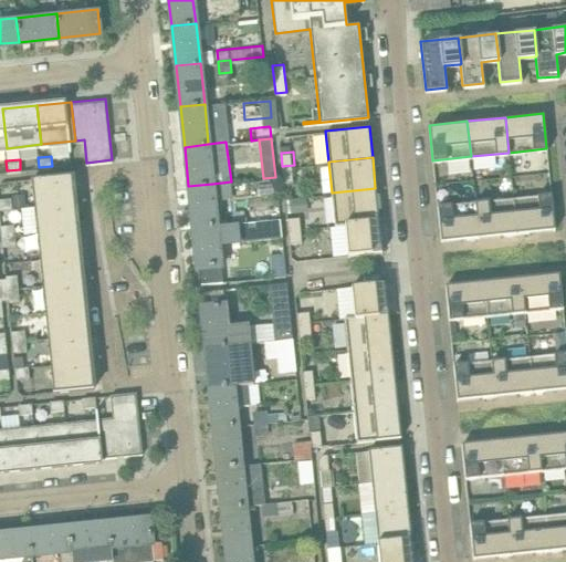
[(295,179),(294,165),(282,166),(283,180),(295,179)]
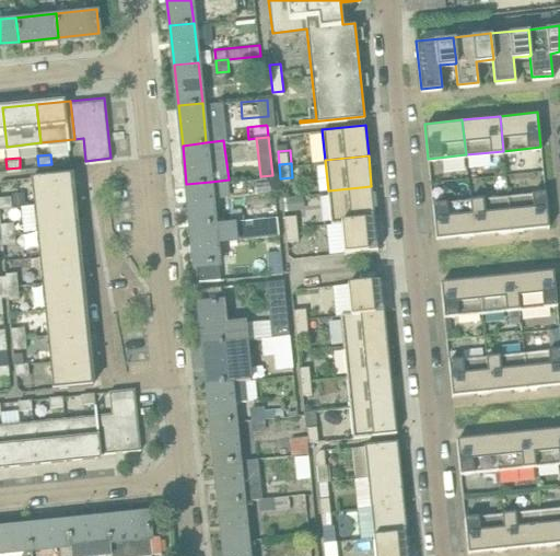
[(34,201),(73,197),(71,171),(31,175),(34,201)]
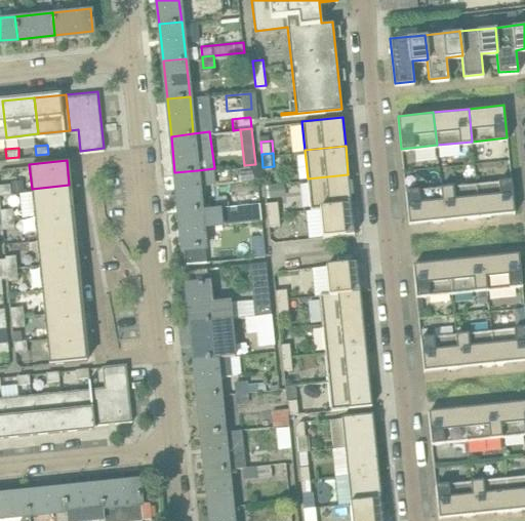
[(201,207),(197,170),(174,172),(178,210),(201,207)]
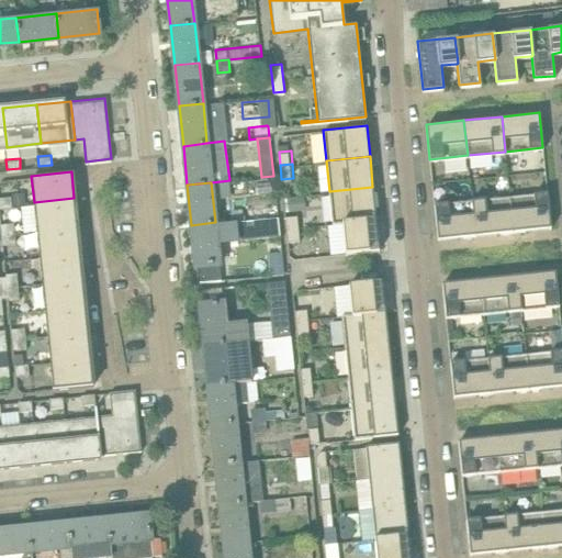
[(375,218),(372,187),(329,191),(333,222),(343,221),(375,218)]
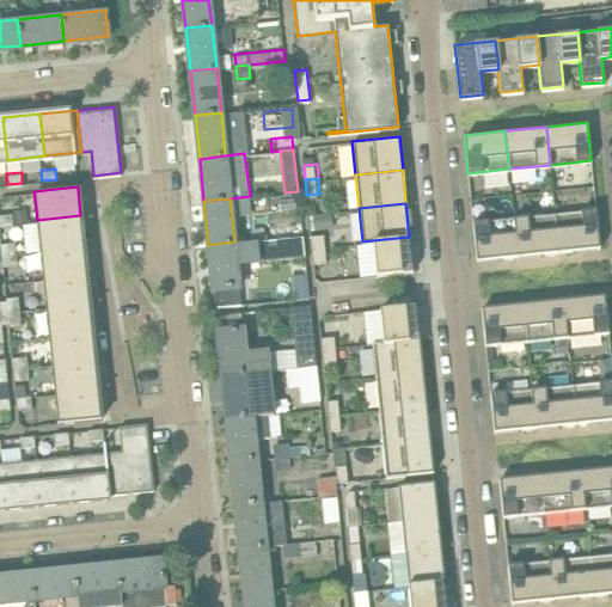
[(13,208),(14,221),(28,219),(26,207),(13,208)]
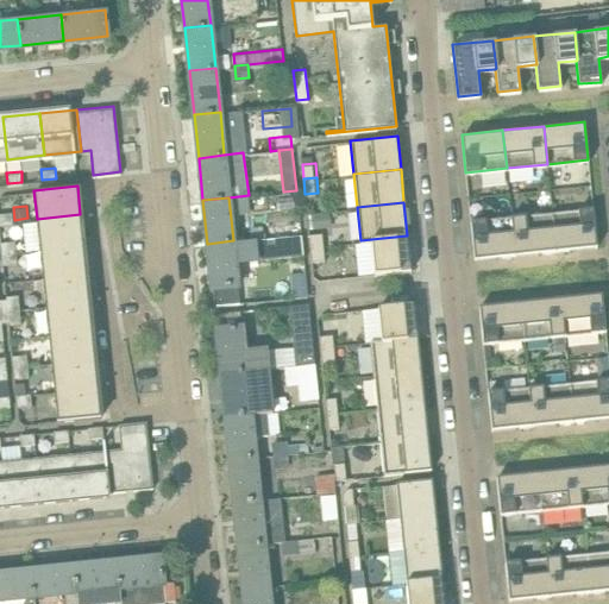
[(592,207),(552,211),(556,249),(597,245),(592,207)]
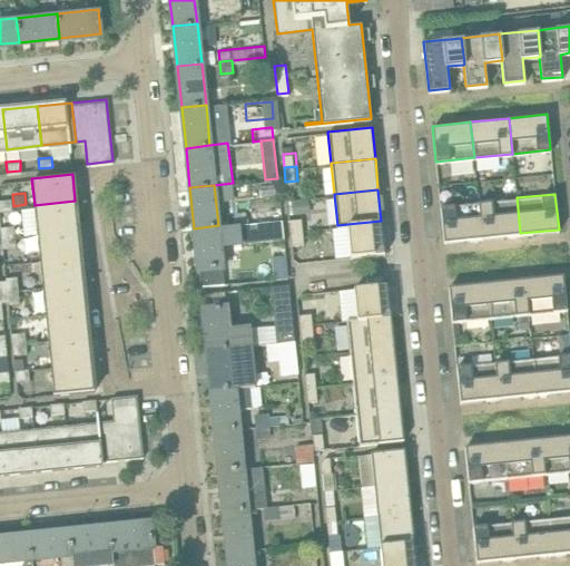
[(308,196),(288,198),(290,213),(310,211),(308,196)]
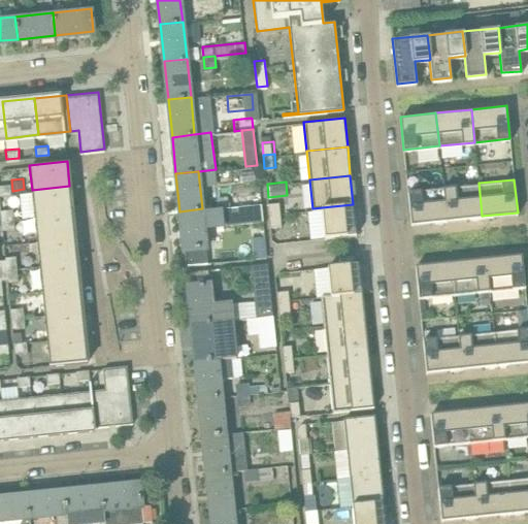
[(9,183),(0,184),(0,193),(11,193),(9,183)]
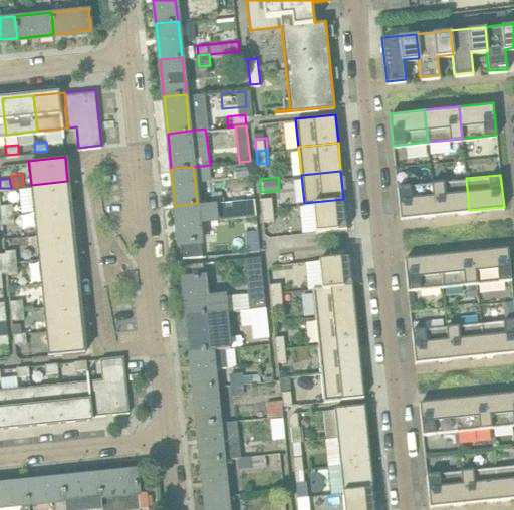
[(469,210),(466,178),(432,182),(435,214),(469,210)]
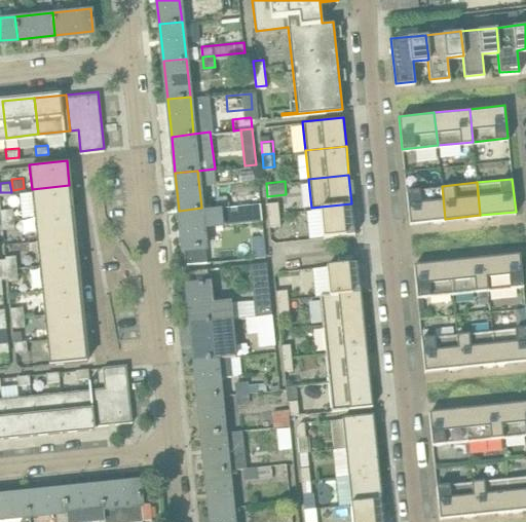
[(72,211),(69,185),(32,189),(34,214),(72,211)]
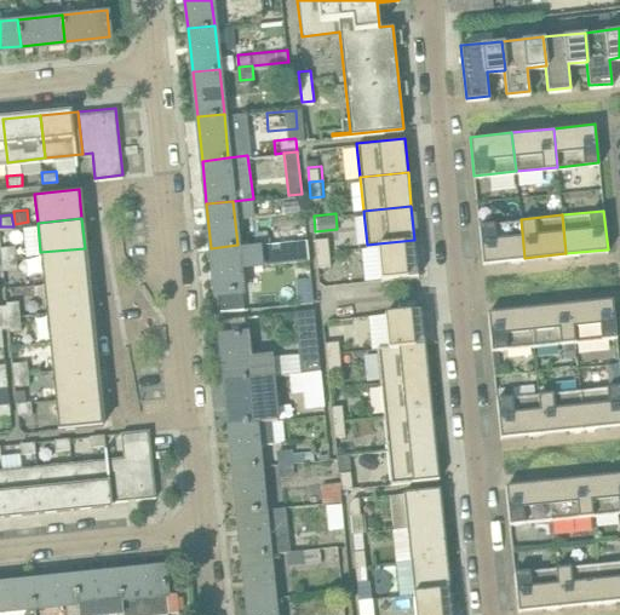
[(524,258),(521,219),(478,223),(483,262),(524,258)]
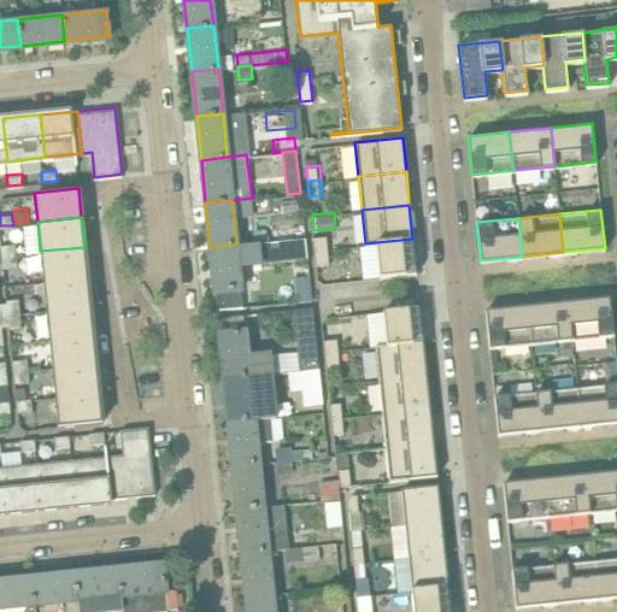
[(256,242),(268,241),(265,228),(254,229),(256,242)]
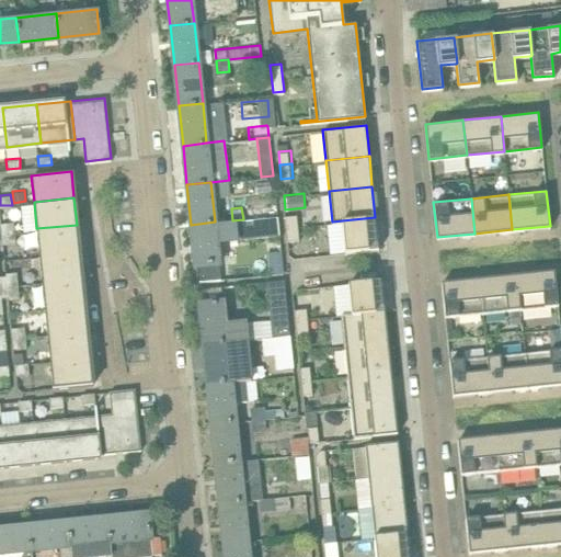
[(286,227),(298,226),(297,213),(284,215),(286,227)]
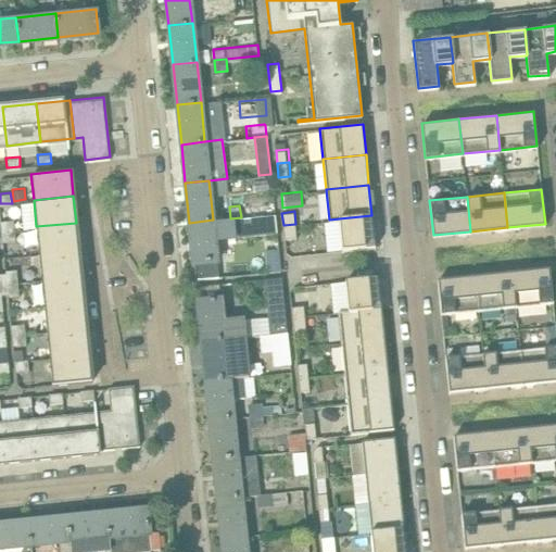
[(277,231),(275,213),(253,215),(255,234),(277,231)]
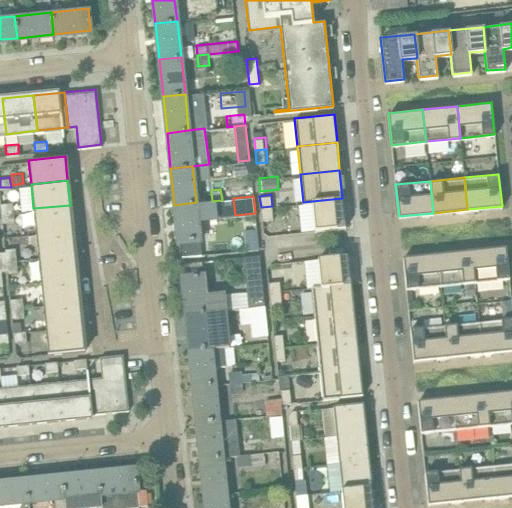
[(345,226),(342,198),(312,201),(315,229),(345,226)]
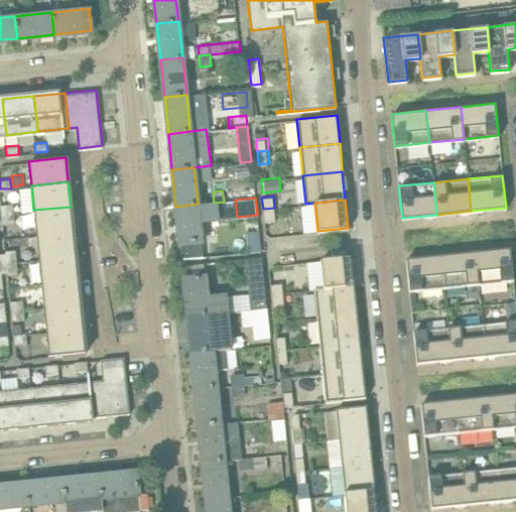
[(1,214),(13,213),(12,203),(0,204),(1,214)]
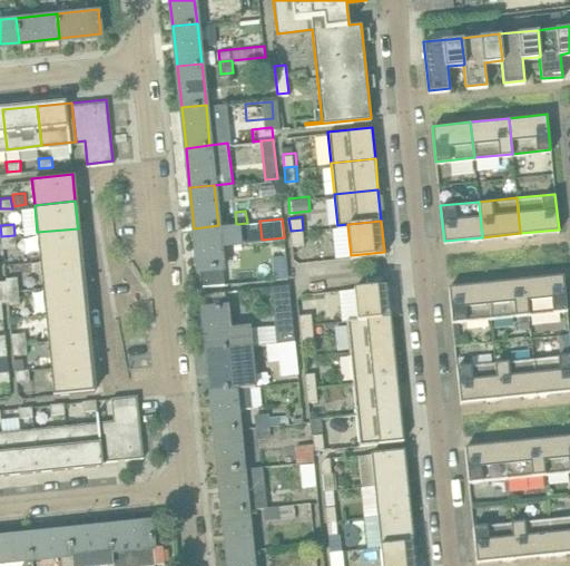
[(218,225),(194,228),(198,269),(200,284),(224,282),(222,260),(218,225)]
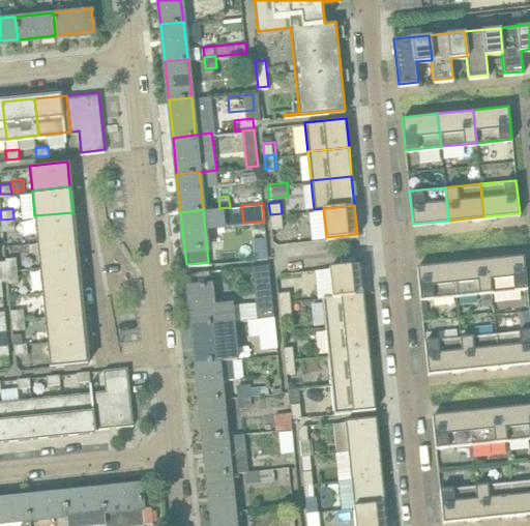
[(75,237),(72,212),(34,215),(37,240),(75,237)]
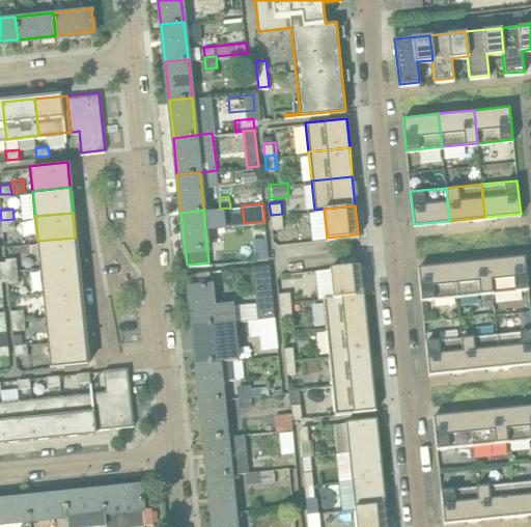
[(283,225),(282,214),(271,215),(272,226),(283,225)]
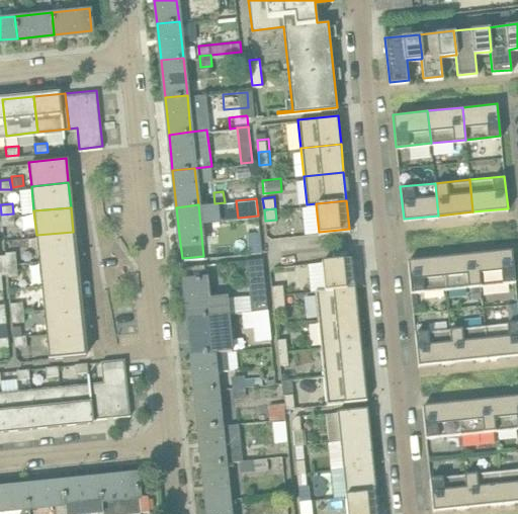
[(13,213),(1,215),(2,224),(14,223),(13,213)]
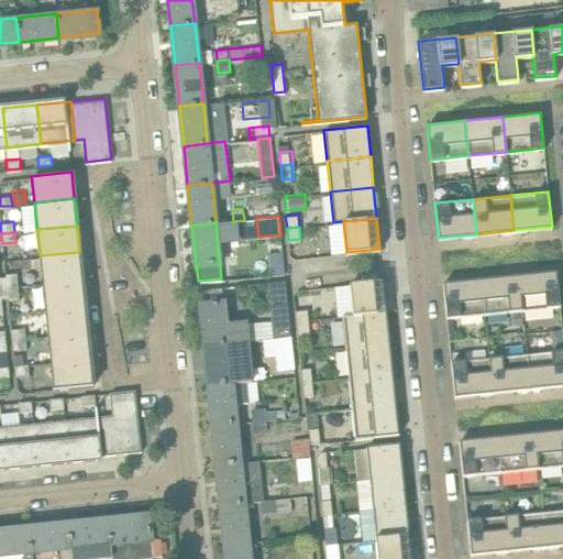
[(79,252),(40,255),(42,282),(83,278),(79,252)]
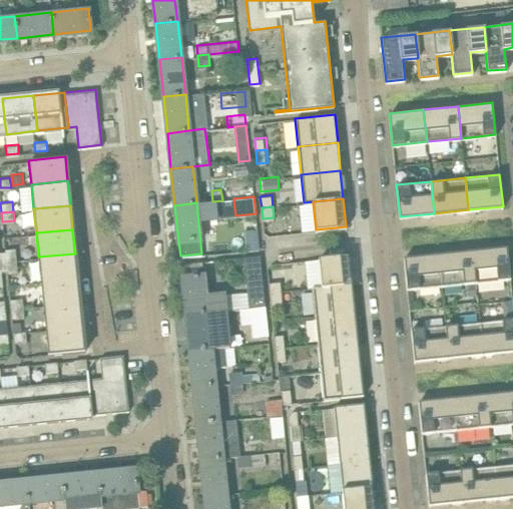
[(472,249),(476,282),(510,278),(507,246),(472,249)]
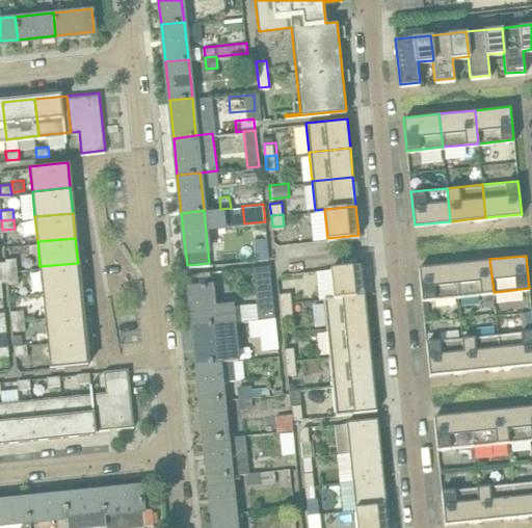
[(6,269),(17,268),(16,257),(5,258),(5,260),(6,269)]
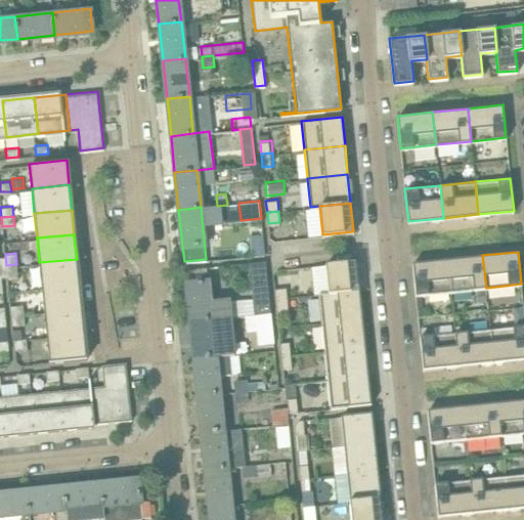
[(486,288),(482,255),(447,258),(450,291),(476,289),(485,288),(486,288)]
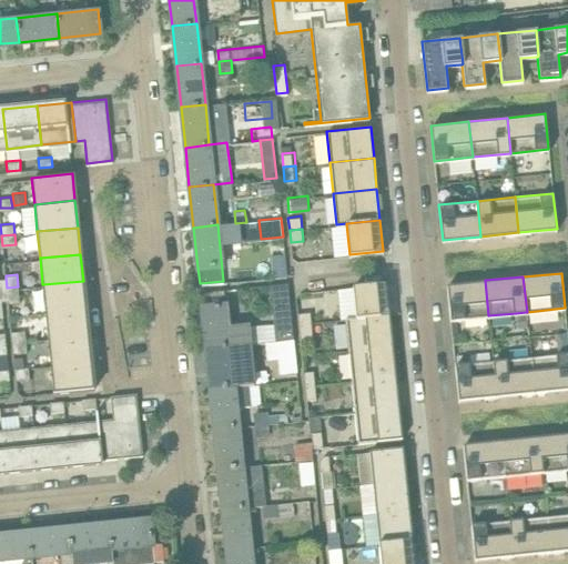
[(488,315),(485,280),(447,284),(450,320),(488,315)]
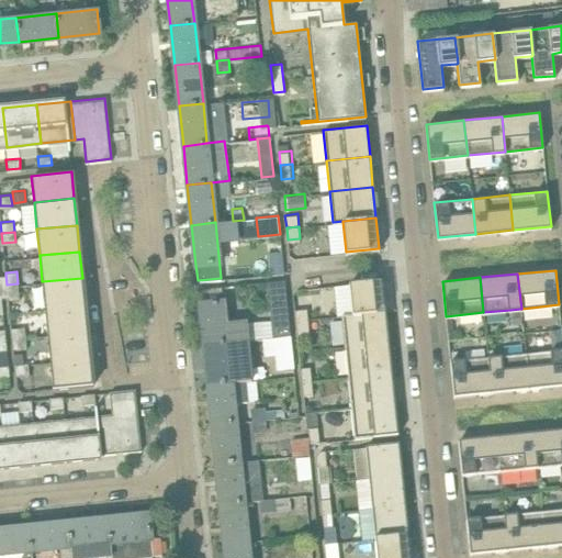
[(82,278),(42,281),(44,308),(85,304),(82,278)]
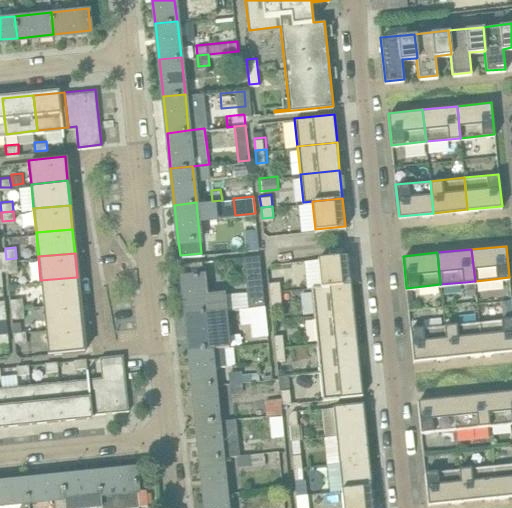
[(248,306),(264,304),(259,254),(243,255),(248,306)]
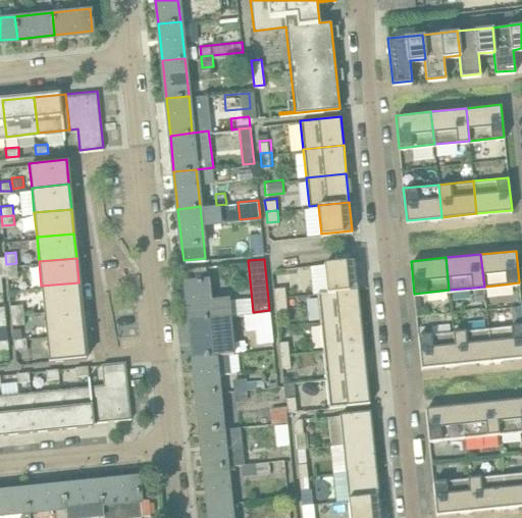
[(326,291),(358,288),(355,259),(323,262),(326,291)]
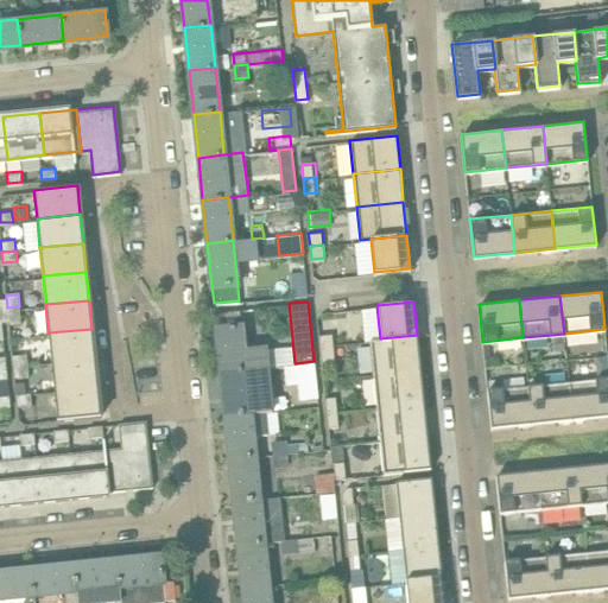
[(19,306),(7,308),(8,319),(8,322),(20,321),(19,306)]
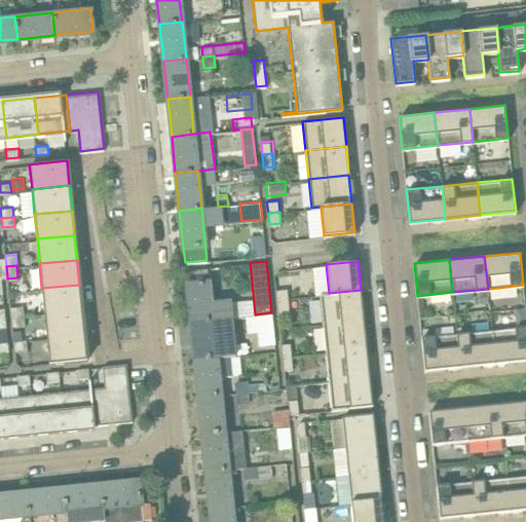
[(190,321),(213,319),(208,266),(185,268),(190,321)]
